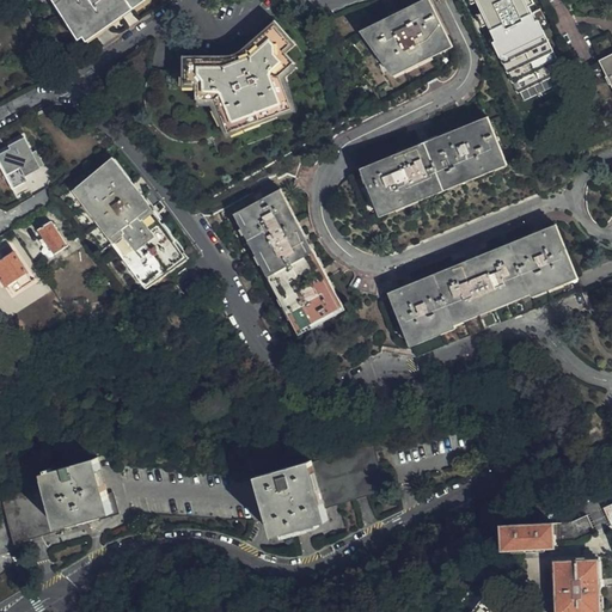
[(54,0),(78,37),(130,0),(54,0)]
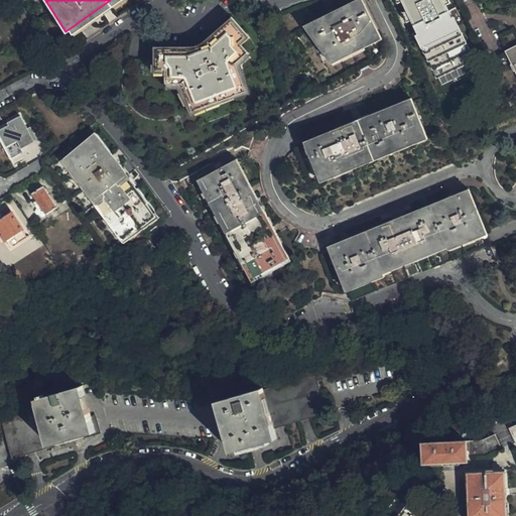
[(437,1),(436,0),(396,0),(404,15),(423,5),(424,8),(437,1)]
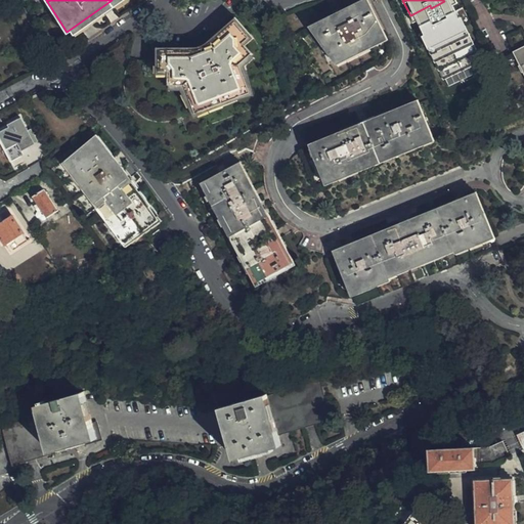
[(384,38),(367,2),(313,28),(319,39),(321,38),(329,53),(332,52),(336,60),(343,57),(344,58),(352,55),(351,53),(368,45),(368,47),(378,43),(377,41),(384,38)]
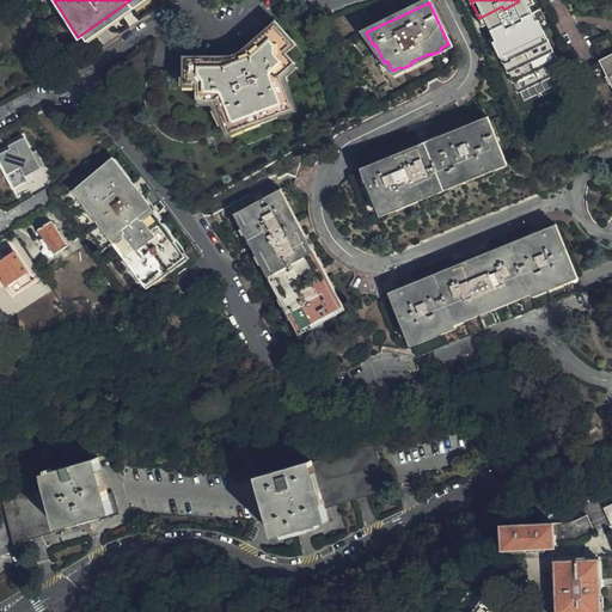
[(292,109),(280,77),(294,63),(283,50),(289,44),(274,25),(245,50),(222,59),(184,60),(185,84),(195,84),(195,99),(214,101),(227,133),(292,109)]
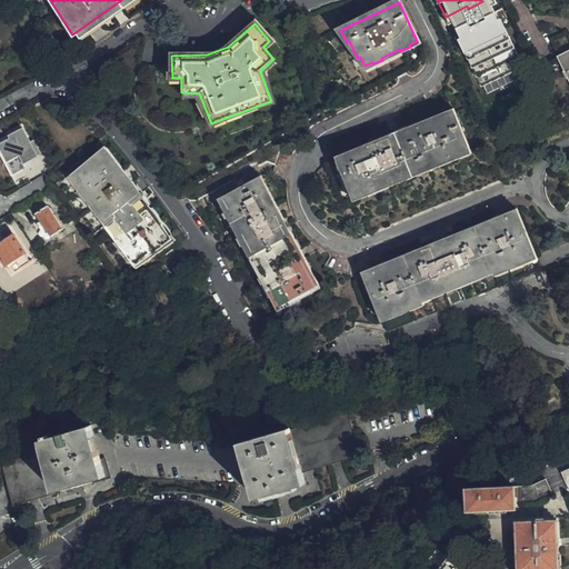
[(568,50),(553,59),(568,90),(568,89),(568,50)]
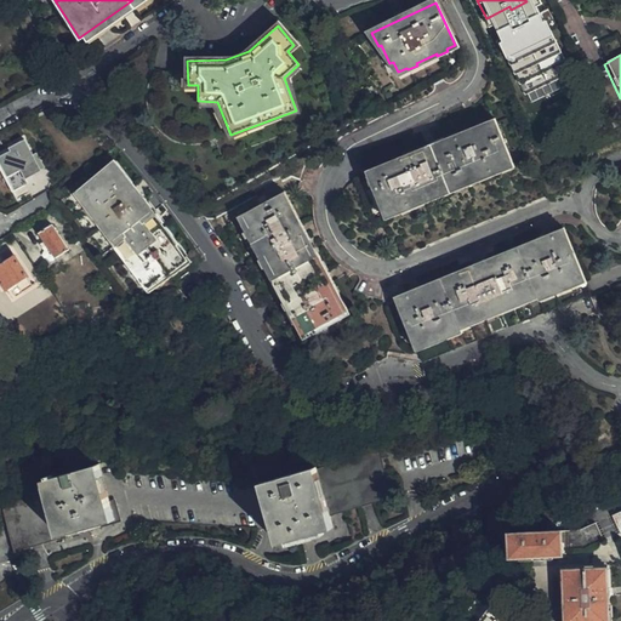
[(463,184),(493,172),(494,175),(505,170),(505,167),(512,165),(499,131),(496,124),(372,176),(388,216),(398,214),(399,212),(400,214),(411,209),(410,208),(440,195),(442,197),(462,187),(463,184)]
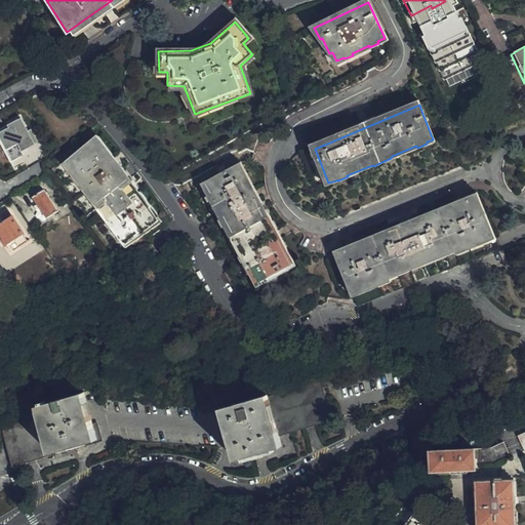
[(2,125),(6,130),(11,139),(29,129),(19,112),(1,122),(2,125)]
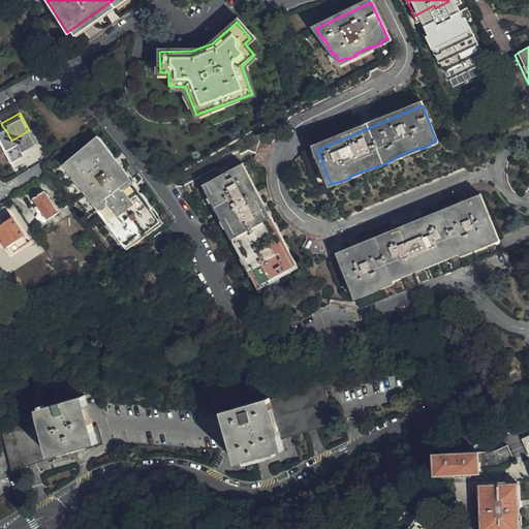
[(159,224),(110,157),(97,142),(70,161),(69,159),(54,172),(82,209),(118,255),(159,224)]
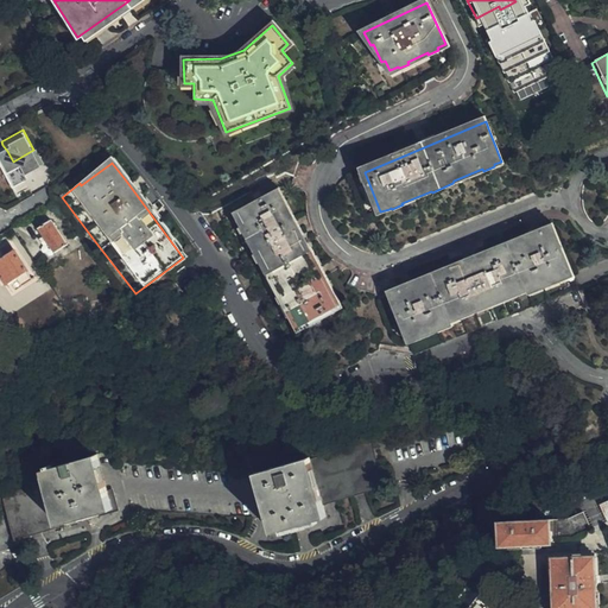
[(607,166),(596,171),(605,196),(607,195),(607,166)]
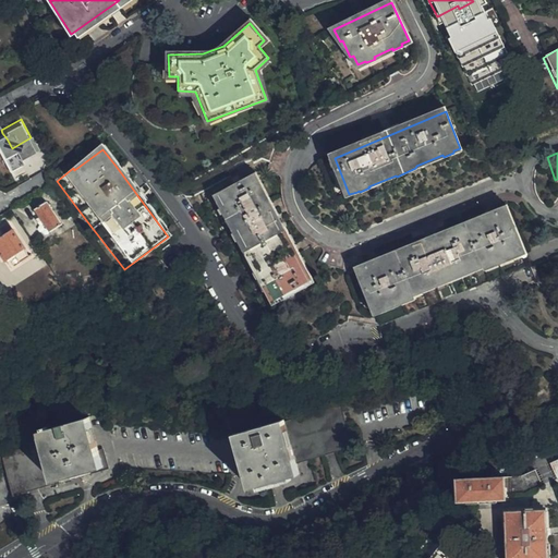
[(310,284),(254,177),(219,195),(225,205),(223,206),(225,209),(228,215),(229,214),(242,240),(241,241),(249,256),(251,256),(264,281),(263,282),(268,292),(269,292),(275,301),(310,284)]
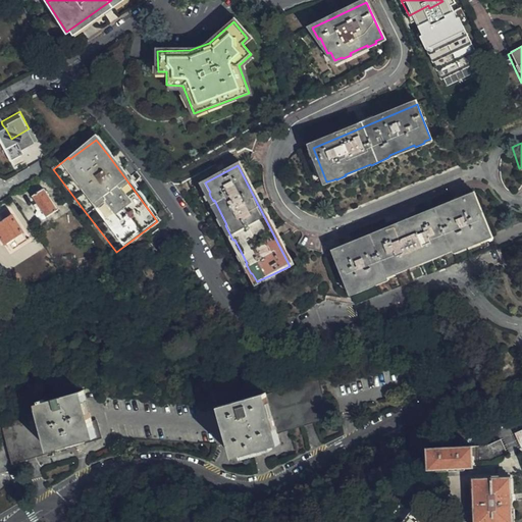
[(58,210),(43,189),(33,196),(47,217),(58,210)]
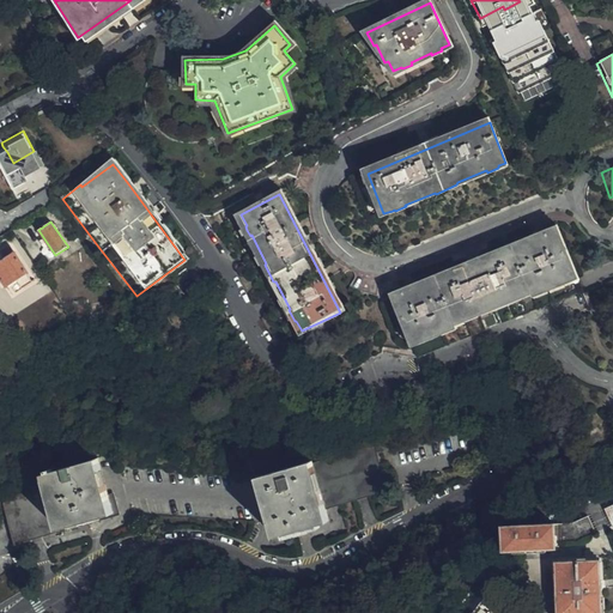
[(554,231),(521,246),(540,291),(546,289),(547,290),(563,284),(563,281),(574,277),(554,231)]
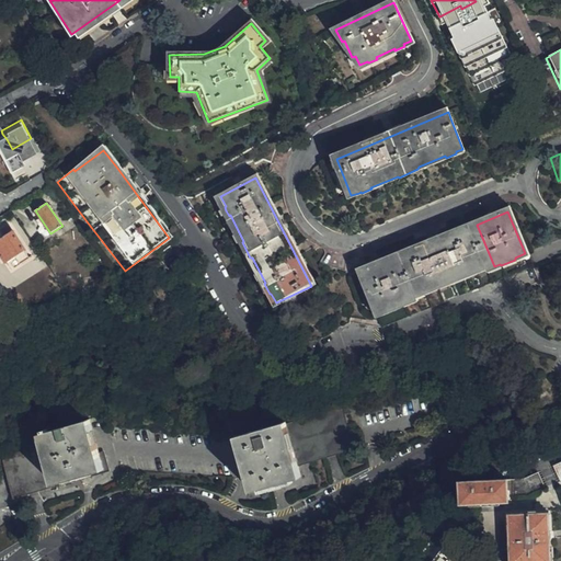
[(25,249),(8,225),(0,229),(3,235),(0,237),(0,251),(7,262),(25,249)]
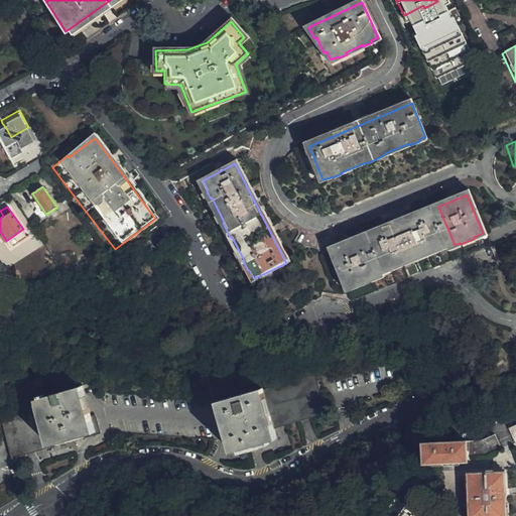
[(455,245),(438,207),(333,251),(349,290),(358,286),(359,287),(372,282),(372,280),(382,276),(381,273),(389,269),(390,270),(401,266),(401,264),(425,254),(426,256),(439,250),(439,249),(446,246),(448,247),(455,245)]
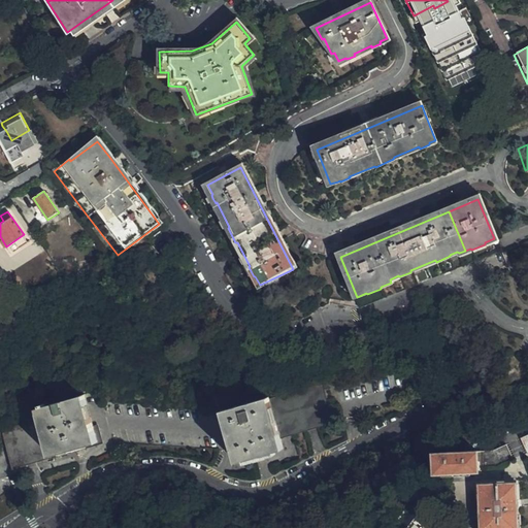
[(279,438),(333,423),(323,386),(268,400),(267,399),(222,413),(224,417),(233,450),(237,461),(283,448),(279,438)]
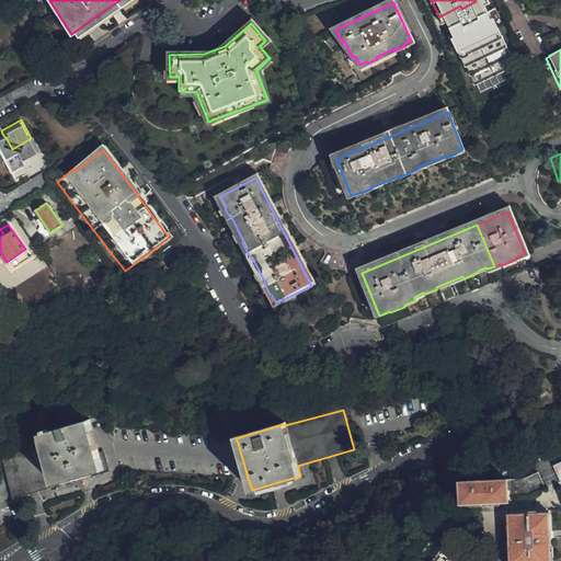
[(103,469),(89,420),(38,434),(42,445),(15,453),(0,456),(0,457),(12,497),(71,481),(71,479),(82,476),(103,469)]
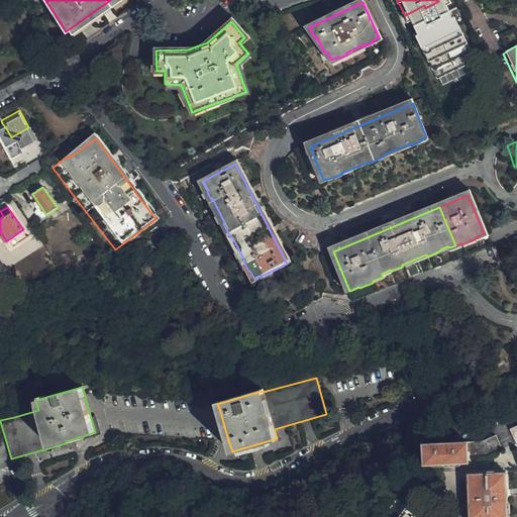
[(516,424),(508,429),(514,442),(516,440),(516,424)]
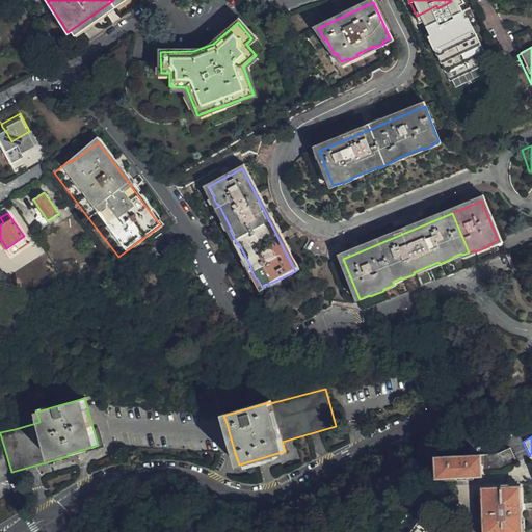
[(516,460),(510,447),(495,454),(481,454),(435,455),(435,476),(482,475),(482,470),(501,468),(516,460)]
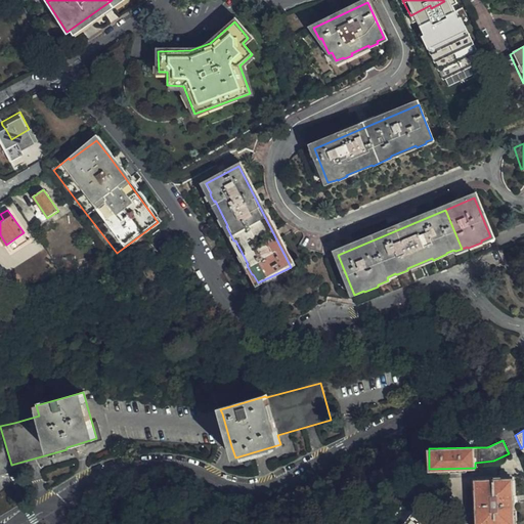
[(513,523),(512,479),(475,480),(475,483),(476,523),(513,523)]
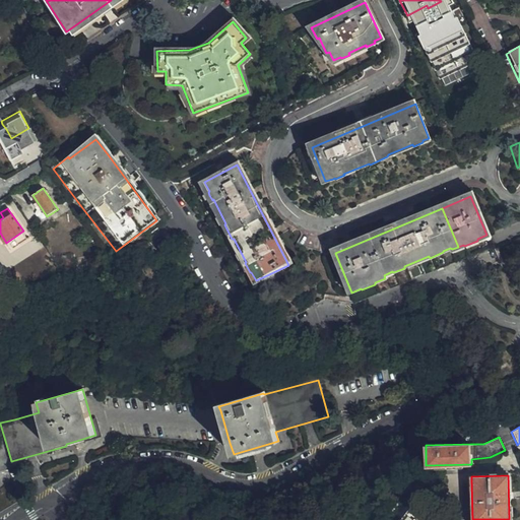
[(414,519),(417,517),(418,515),(409,508),(405,513),(414,519)]
